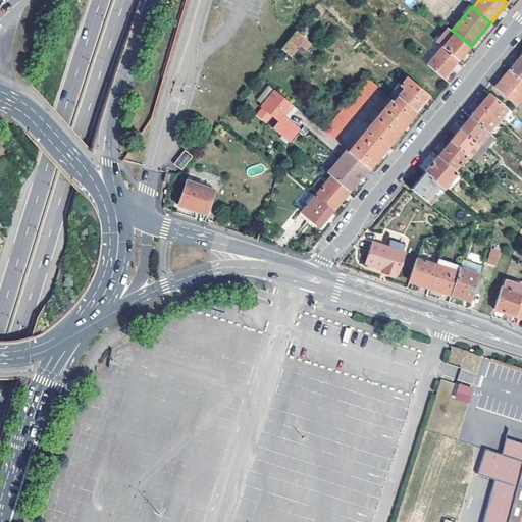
[(436,42),(444,47),(459,61),(471,46),(456,33),(452,31),(449,28),(436,42)]
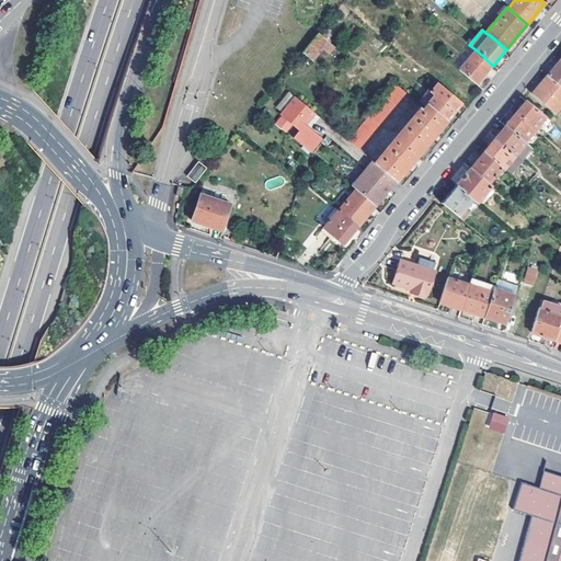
[(327,42),(320,35),(305,53),(312,59),(327,42)]
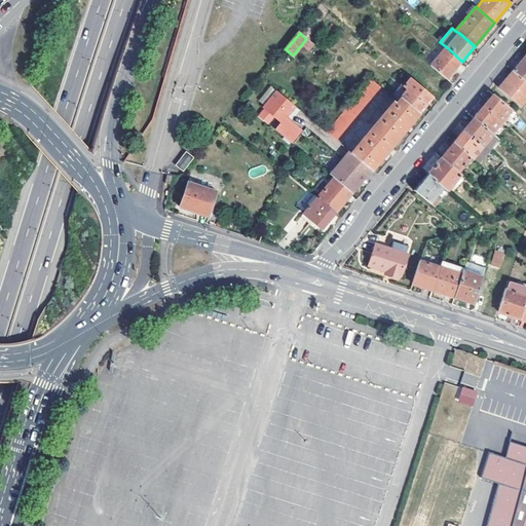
[(447,47),(431,66),(447,79),(455,70),(462,62),(447,47)]
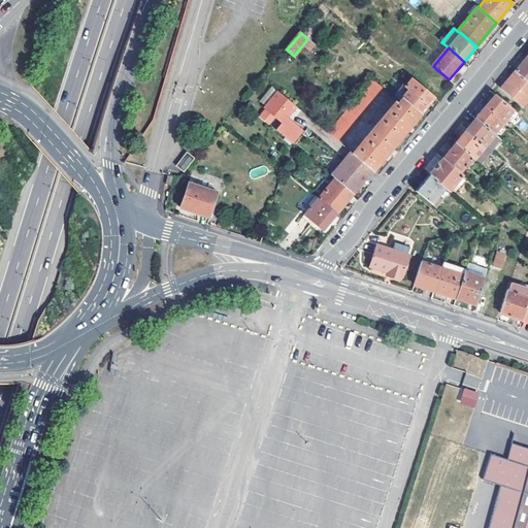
[(527,57),(521,66),(516,72),(527,81),(527,57)]
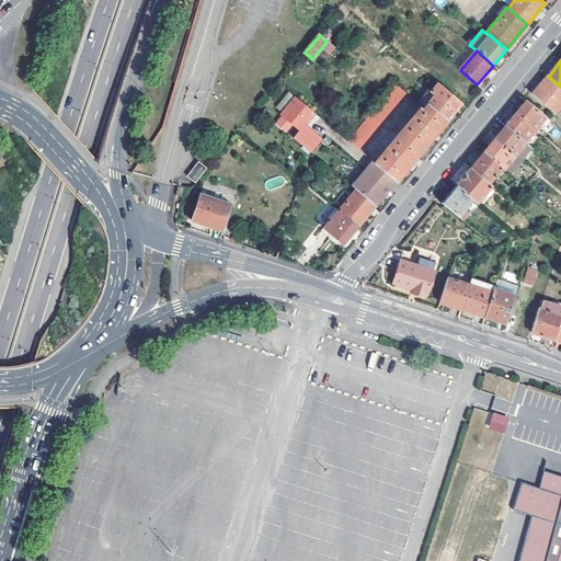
[(560,87),(548,77),(541,84),(545,87),(536,96),(556,113),(560,106),(560,87)]
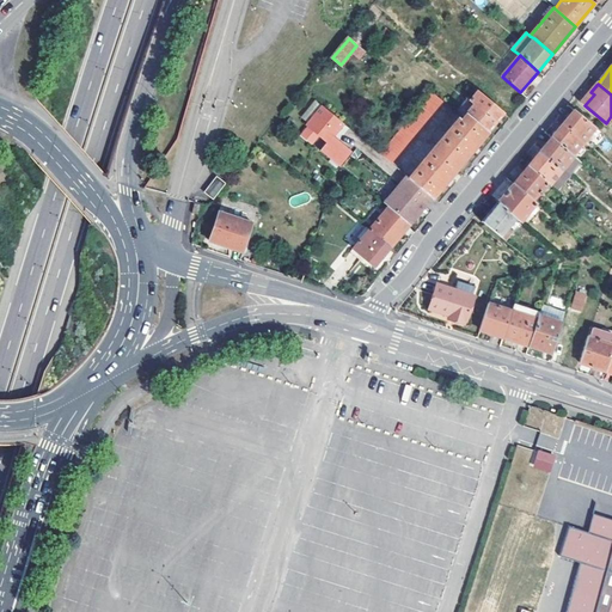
[(456,110),(463,117),(467,121),(470,117),(487,132),(503,112),(477,91),(470,99),(466,97),(456,110)]
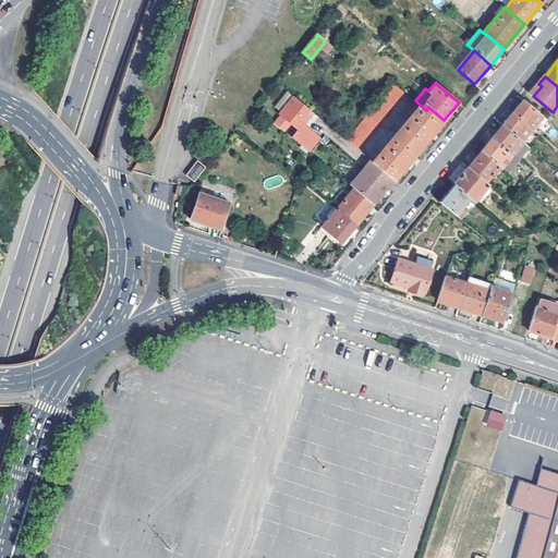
[(542,86),(538,84),(531,94),(533,96),(542,86)]
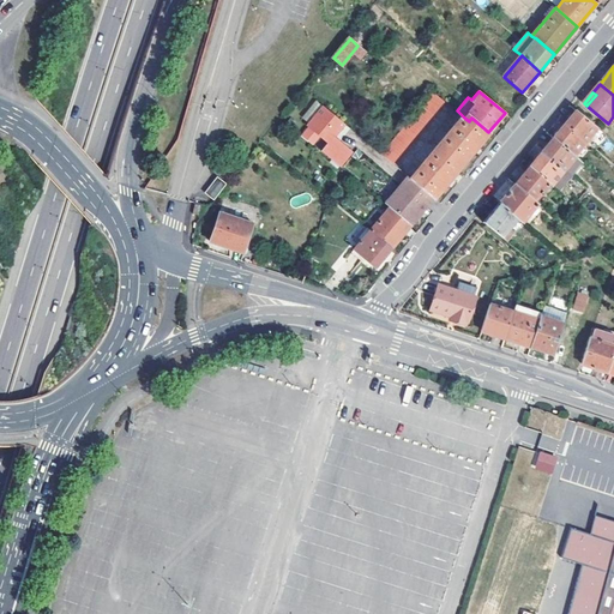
[(432,95),(381,154),(395,164),(444,106),(432,95)]
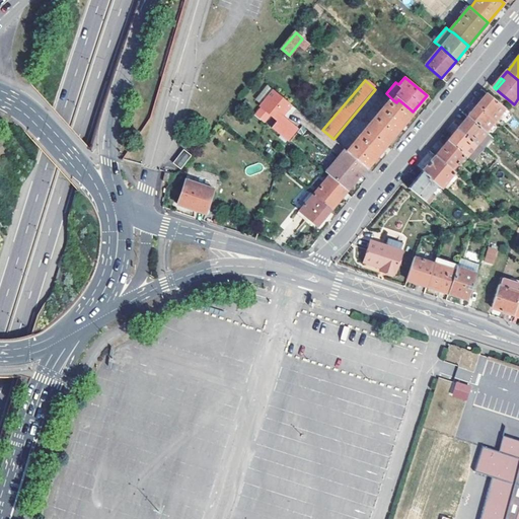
[(267,85),(255,98),(260,102),(271,89),(267,85)]
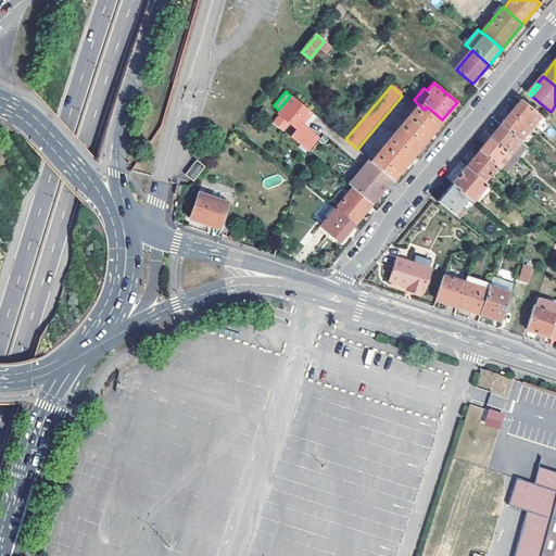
[(312,113),(293,98),(280,114),(299,129),(302,125),(310,116),(312,113)]
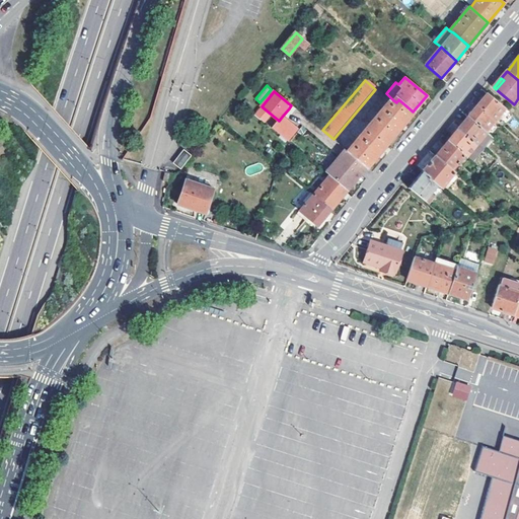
[(506,109),(488,94),(471,115),(468,118),(487,132),(506,109)]
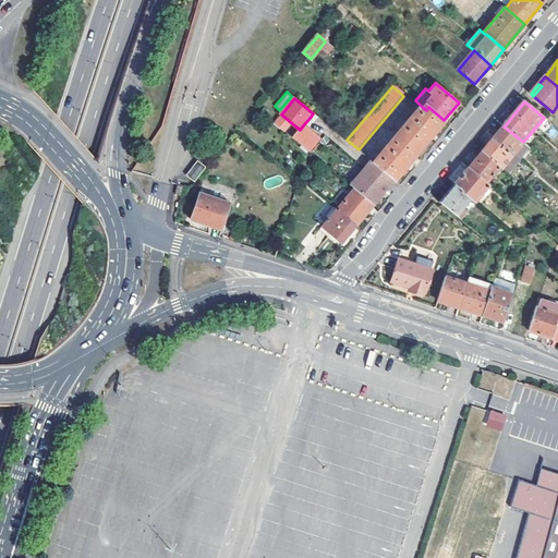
[(373,161),(393,179),(444,120),(428,107),(426,110),(422,107),(421,109),(419,108),(373,161)]
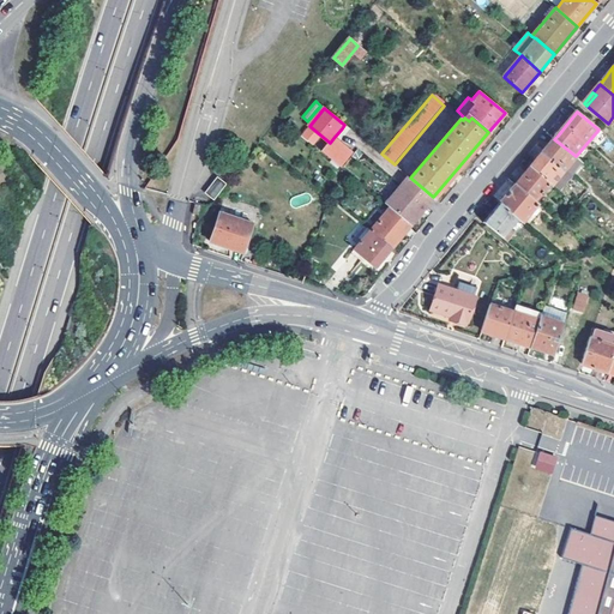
[(323,151),(342,167),(353,154),(333,138),(330,143),(323,151)]
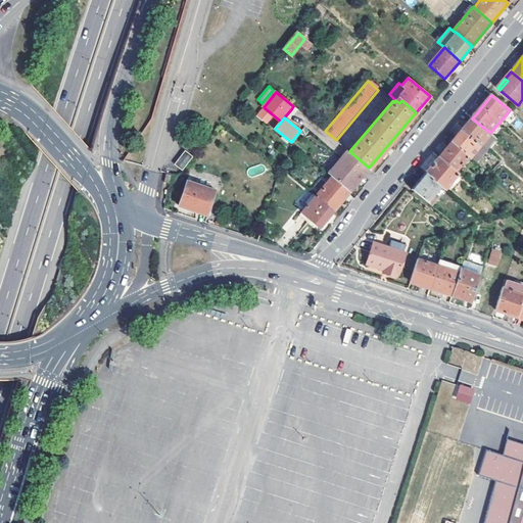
[(468,124),(465,128),(484,143),(489,148),(496,139),(490,133),(472,119),(468,124)]
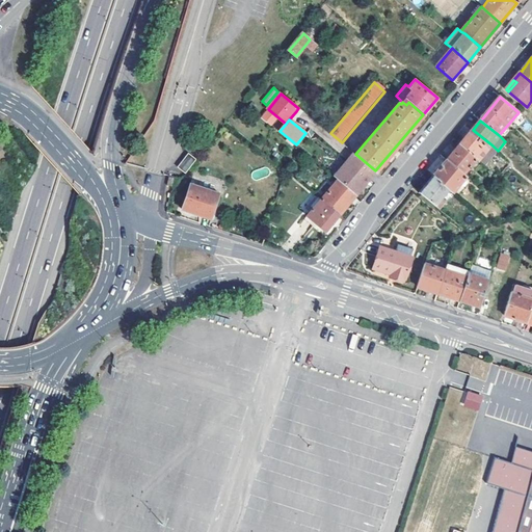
[(458,145),(476,160),(478,162),(479,161),(485,165),(498,151),(493,145),(473,130),(466,137),(458,145)]
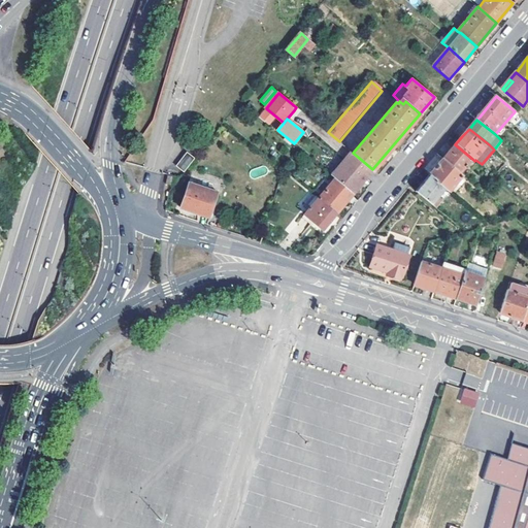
[(443,159),(461,173),(472,159),(455,144),(453,149),(443,159)]
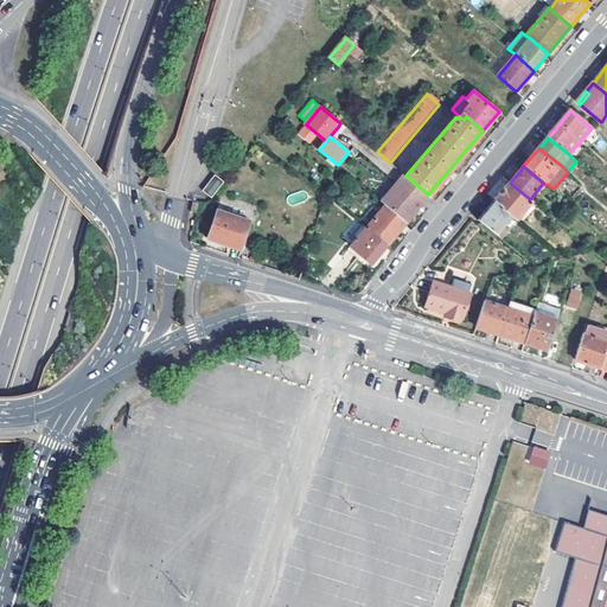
[(223,181),(215,174),(202,191),(211,198),(223,181)]
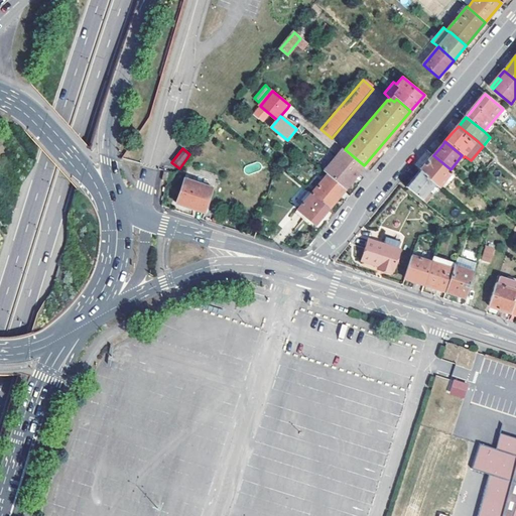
[(345,149),(344,148),(340,152),(324,171),(327,173),(345,188),(361,169),(364,165),(345,149)]
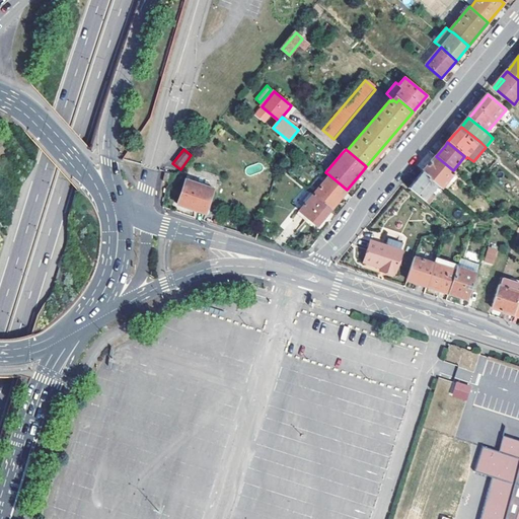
[(423,172),(442,189),(456,172),(453,170),(436,156),(425,169),(423,172)]
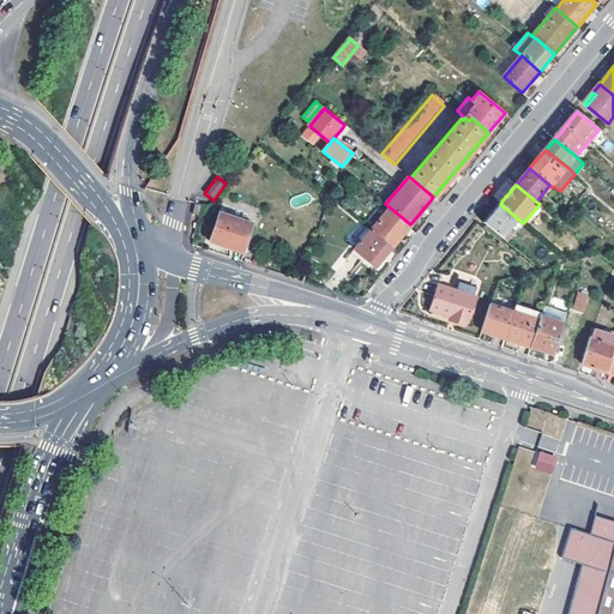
[(485,222),(507,242),(523,223),(500,204),(488,217),(485,222)]
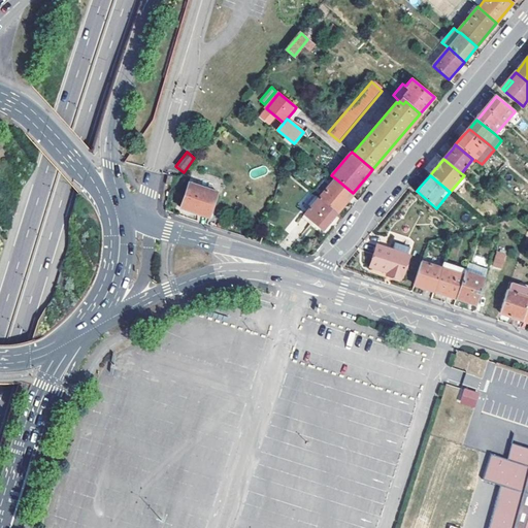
[(353,193),(334,177),(318,198),(336,212),(353,193)]
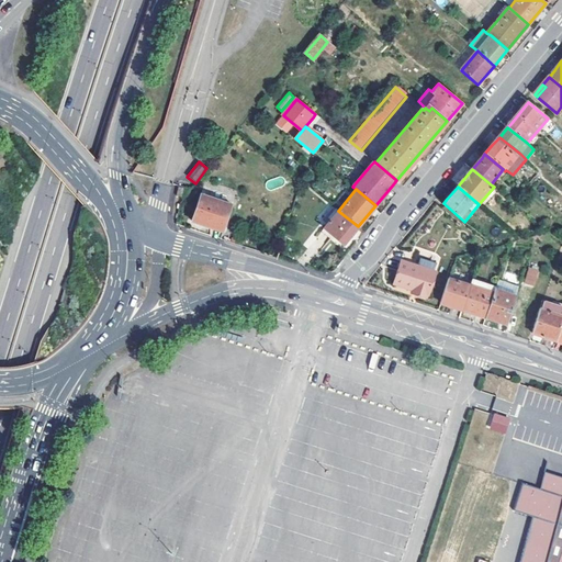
[(231,205),(200,197),(192,222),(222,232),(231,205)]
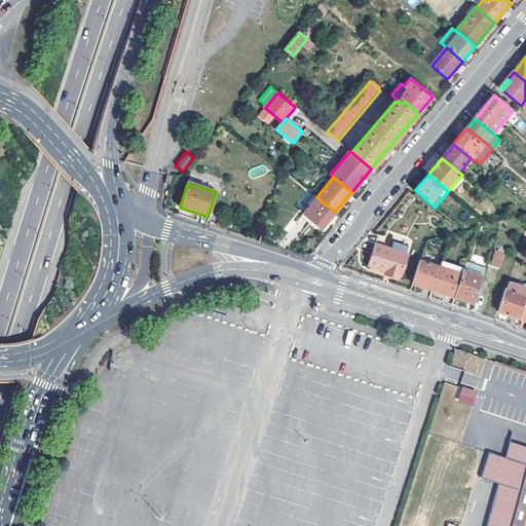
[(316,197),(303,213),(322,228),(335,212),(316,197)]
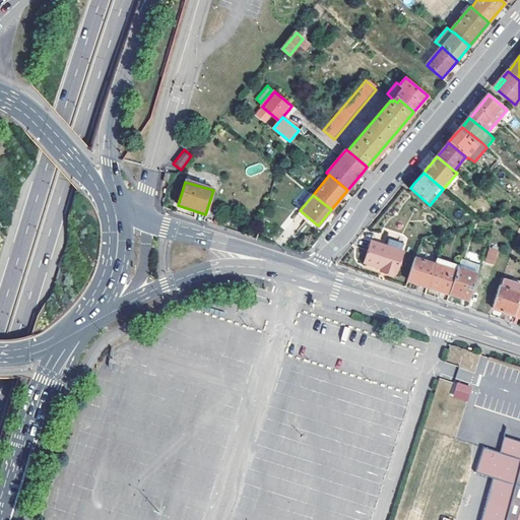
[(383,268),(396,272),(397,273),(403,252),(372,242),(365,263),(383,268)]
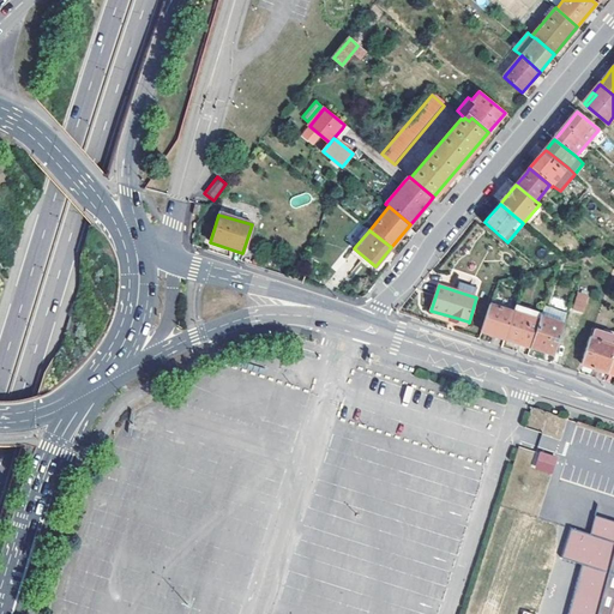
[(589,295),(581,293),(575,308),(584,312),(589,295)]
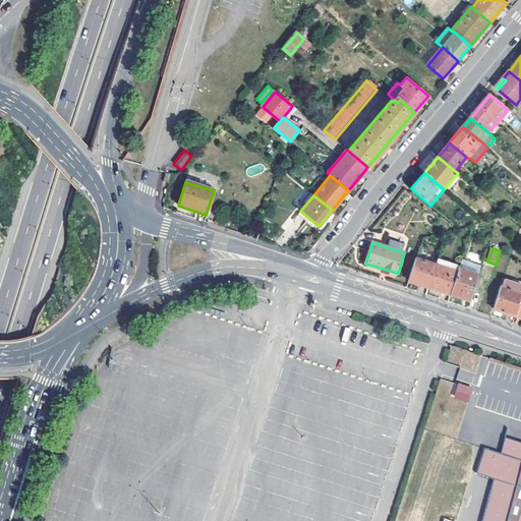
[(416,257),(409,280),(419,284),(428,287),(436,265),(416,257)]
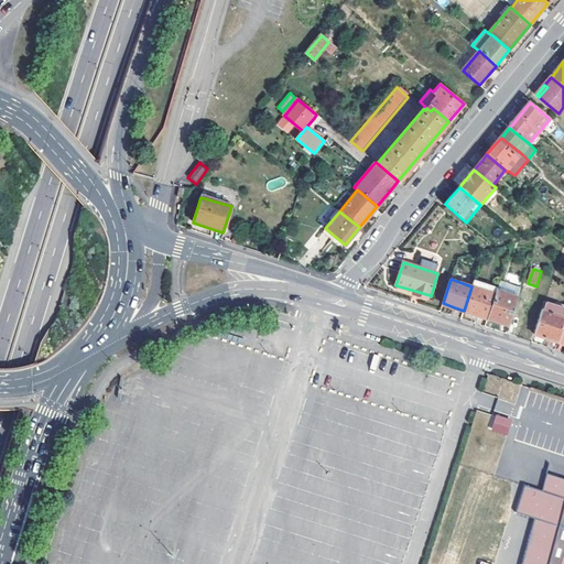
[(472,286),(464,311),(488,318),(497,289),(498,288),(474,280),(472,286)]
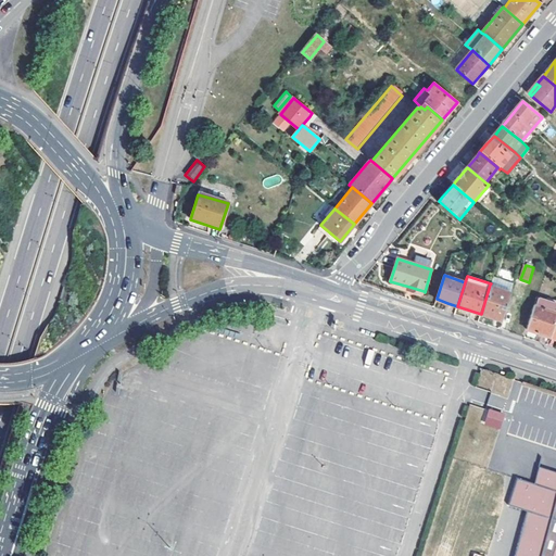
[(491,283),(490,285),(512,292),(515,282),(493,276),(491,283)]
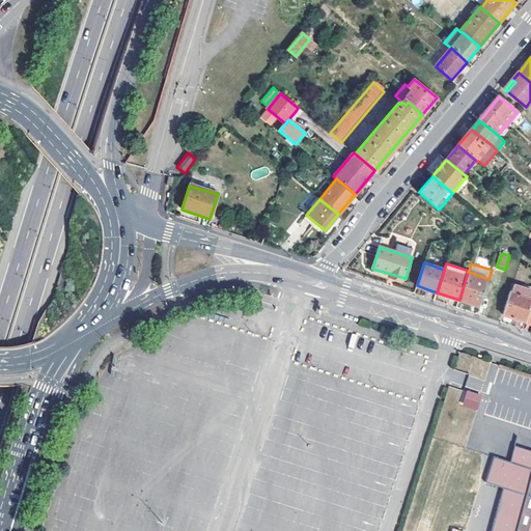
[(488,279),(468,272),(459,300),(479,306),(488,279)]
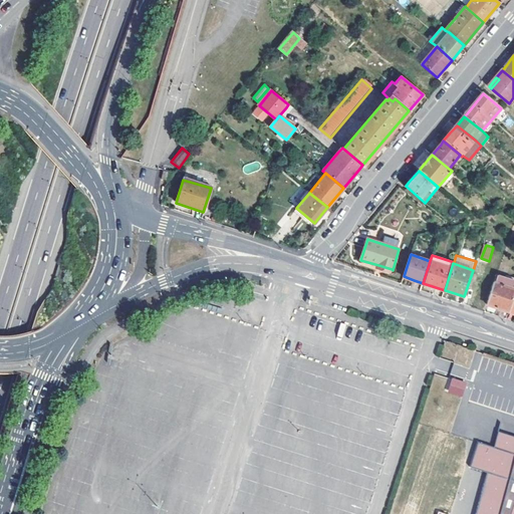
[(513,279),(498,274),(495,281),(513,287),(513,279)]
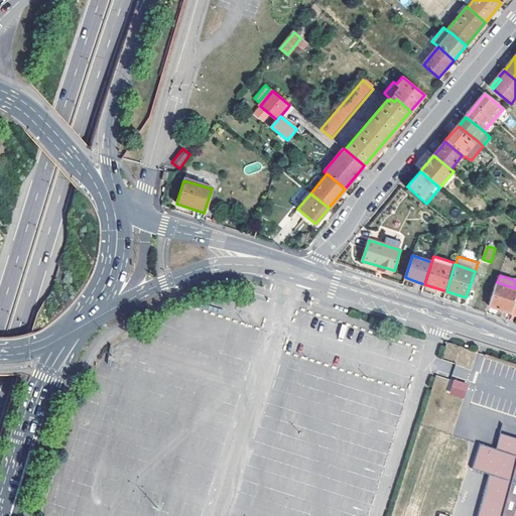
[(515,288),(497,282),(490,304),(511,311),(515,296),(515,288)]
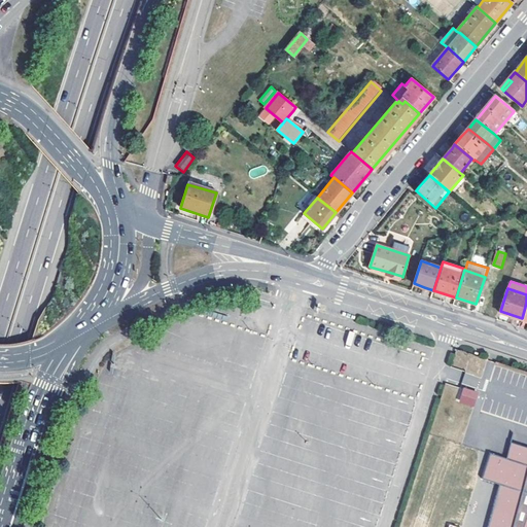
[(459,401),(473,407),(479,392),(463,387),(459,401)]
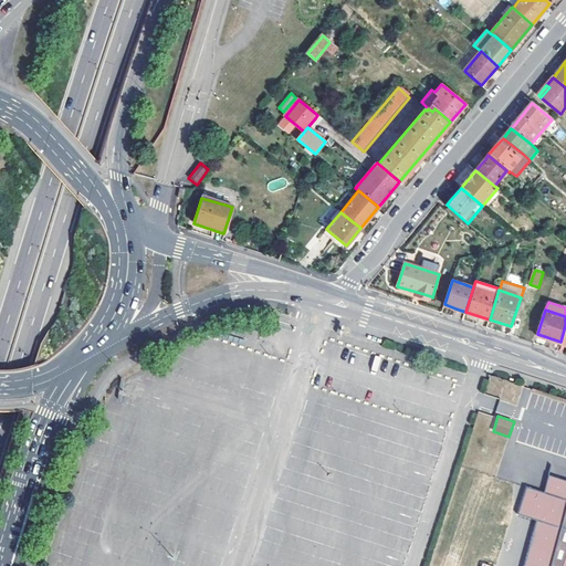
[(565,478),(551,473),(545,490),(565,496),(565,478)]
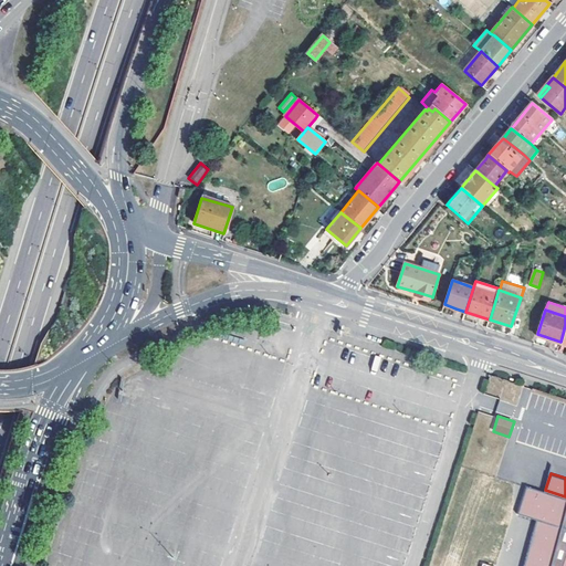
[(565,565),(565,496),(545,490),(527,484),(519,512),(537,519),(521,565),(565,565)]
